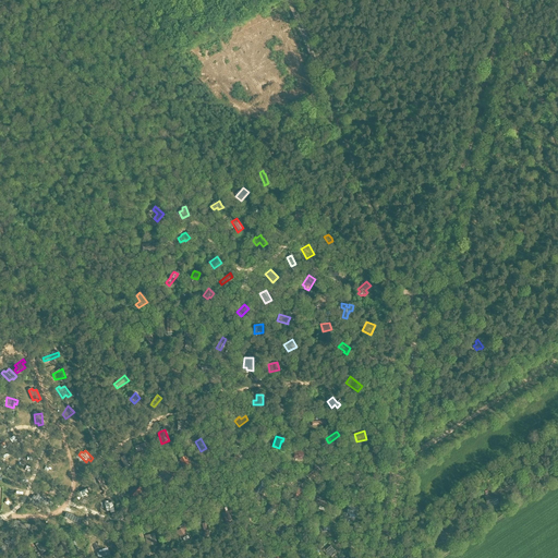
[(239,450),(232,462),(237,463),(242,452),(239,450)]
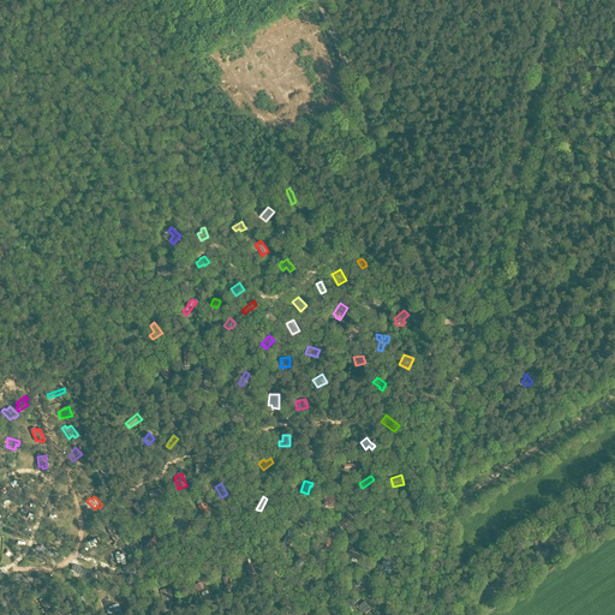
[(138,502),(132,506),(137,515),(143,513),(138,502)]
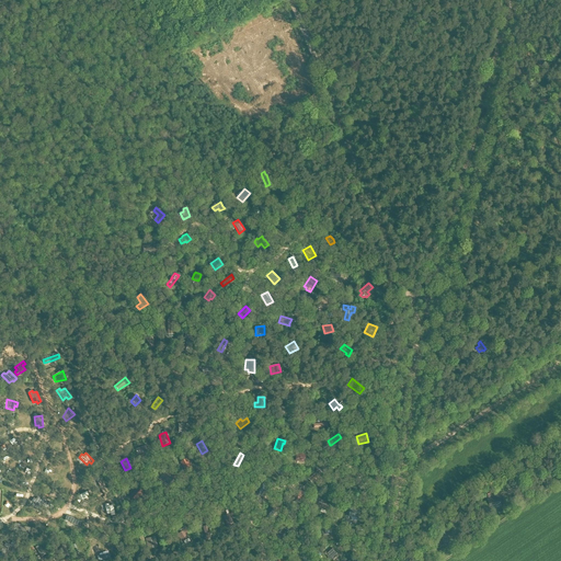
[(181,462),(186,472),(192,469),(186,459),(181,462)]
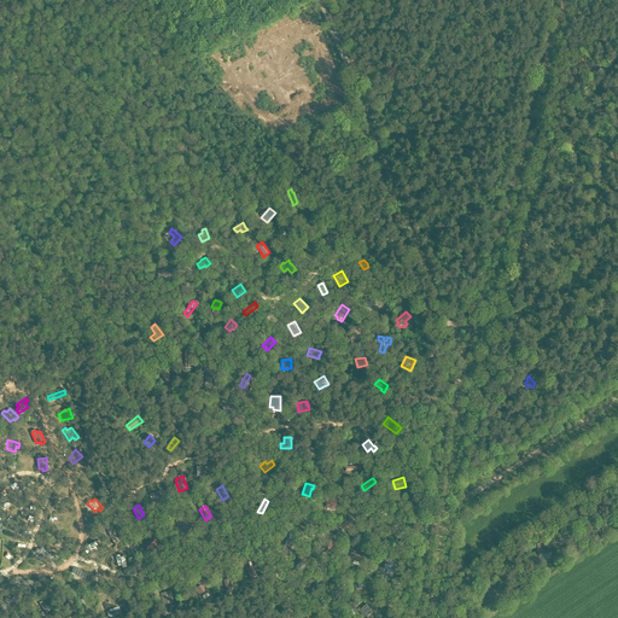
[(308,511),(302,516),(310,525),(315,520),(313,518),(314,518),(308,511)]
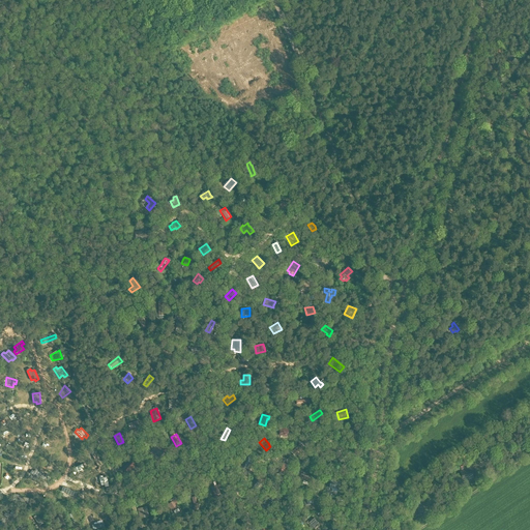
[(303,447),(299,444),(290,453),(294,458),(303,447)]
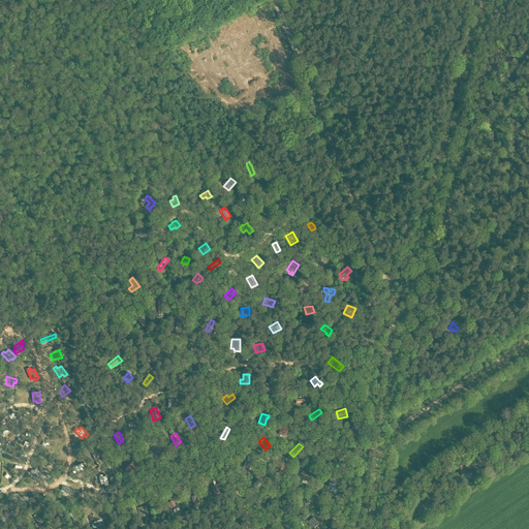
[(160,457),(163,452),(154,445),(151,452),(160,457)]
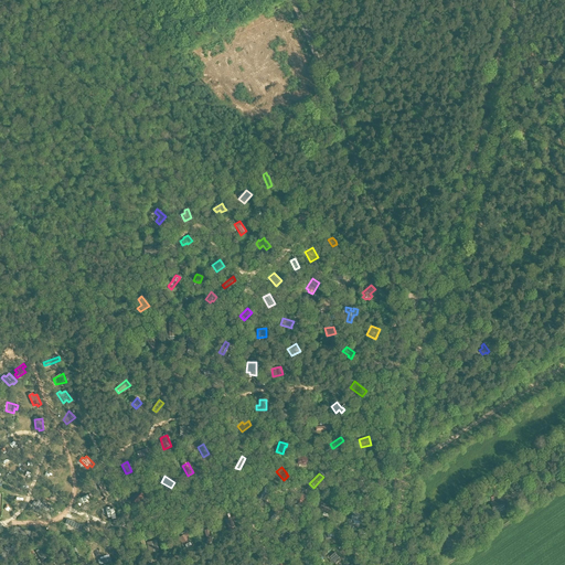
[(102,492),(105,499),(109,496),(106,490),(104,486),(102,481),(97,484),(99,488),(102,492)]
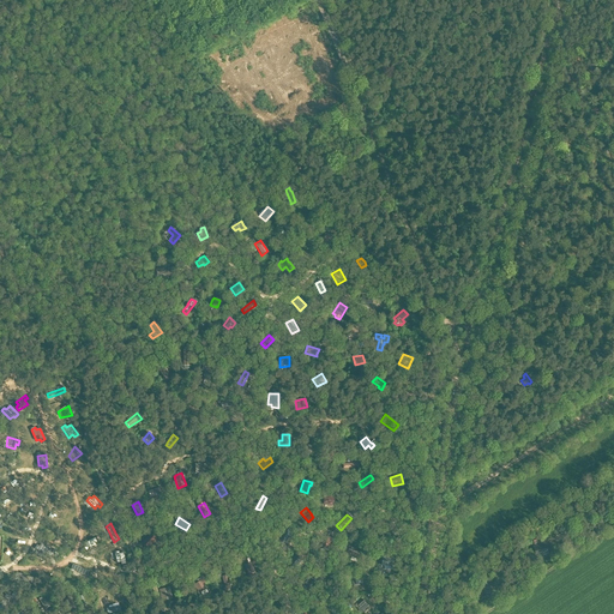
[(287,541),(292,530),(286,528),(281,539),(287,541)]
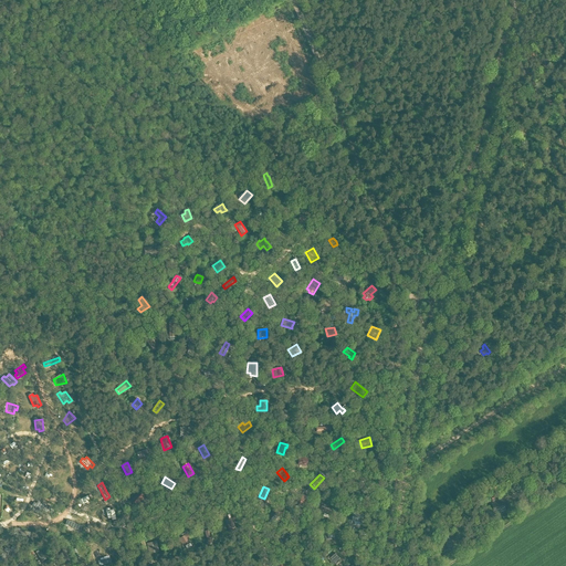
[(353,495),(357,501),(366,493),(364,490),(358,494),(356,492),(353,495)]
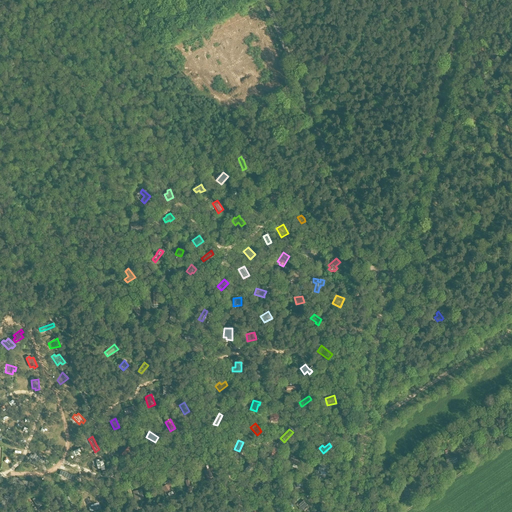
[(130,450),(129,449),(131,447),(129,445),(127,447),(126,446),(119,453),(123,457),(130,450)]
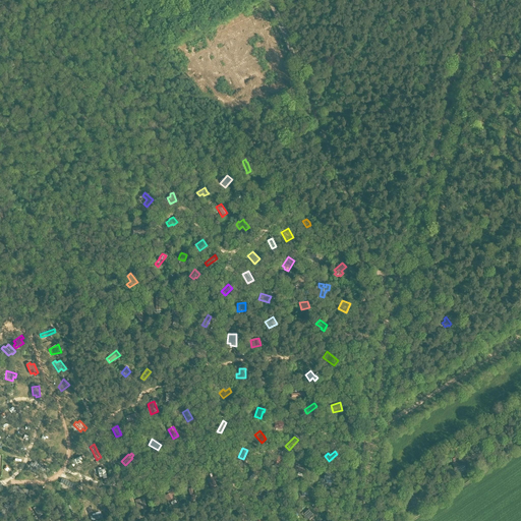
[(72,461),(73,464),(71,465),(73,469),(82,464),(80,461),(82,460),(80,457),(72,461)]
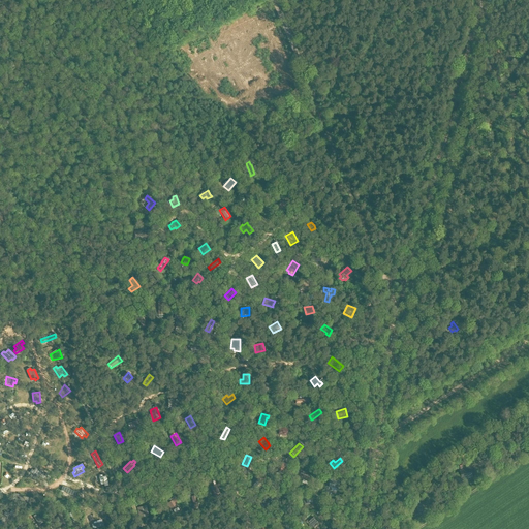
[(38,478),(40,475),(42,477),(44,474),(36,468),(34,471),(32,470),(30,472),(38,478)]
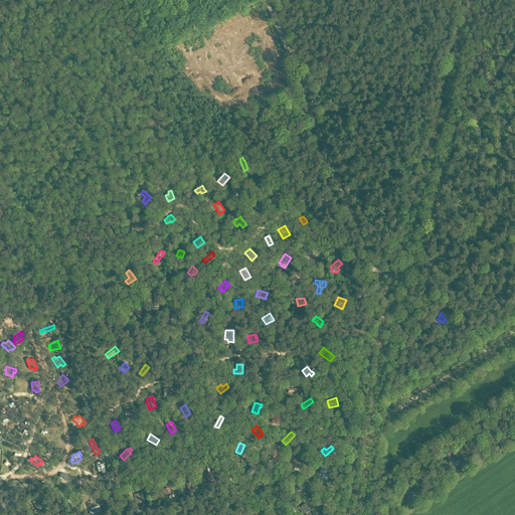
[(449,468),(460,465),(458,456),(447,459),(449,468)]
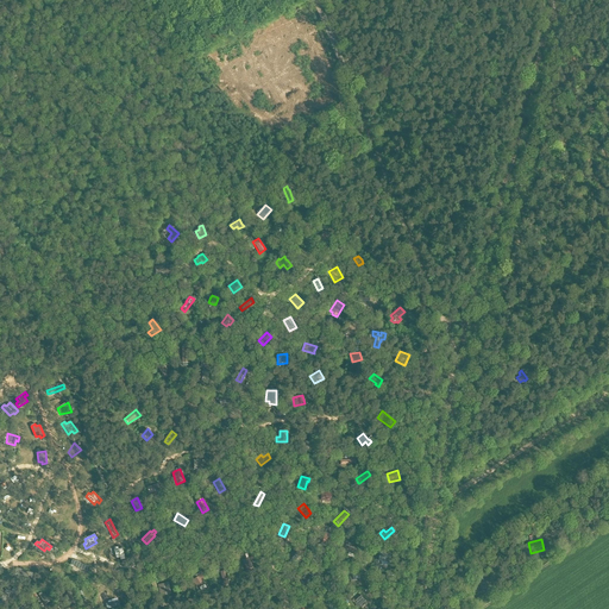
[(344,551),(356,556),(357,550),(346,545),(346,546),(343,545),(340,551),(344,552),(344,551)]
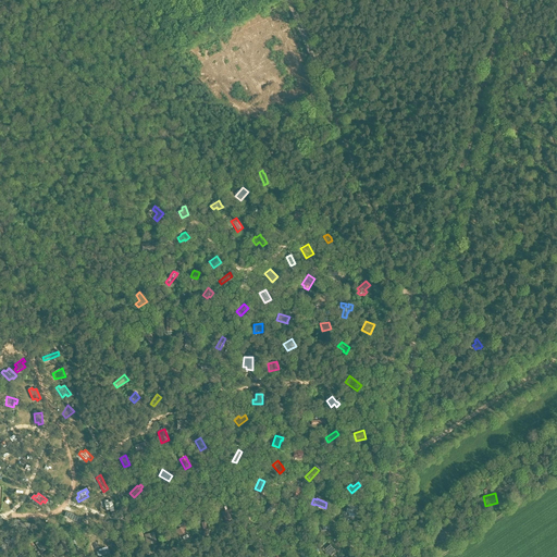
[(112,502),(109,503),(109,500),(104,500),(107,511),(110,510),(110,512),(114,512),(112,502)]
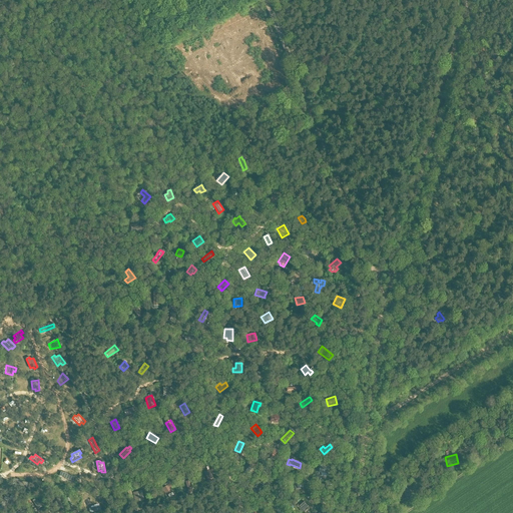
[(248,463),(241,472),(244,474),(251,466),(248,463)]
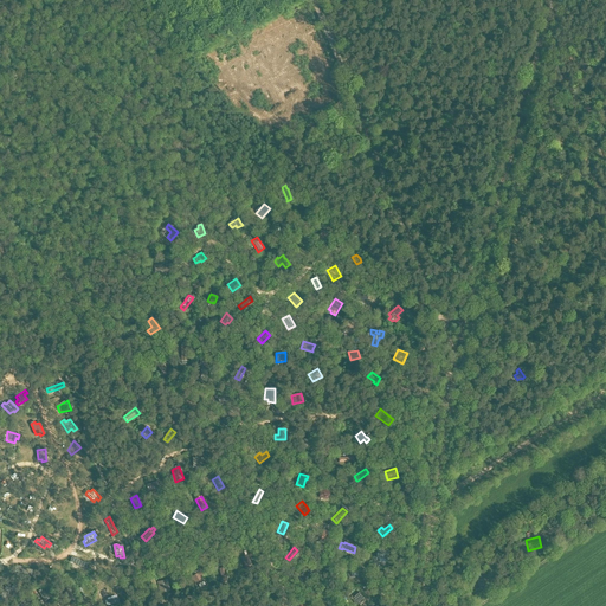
[(245,556),(242,558),(246,568),(253,566),(246,550),(244,552),(245,556)]
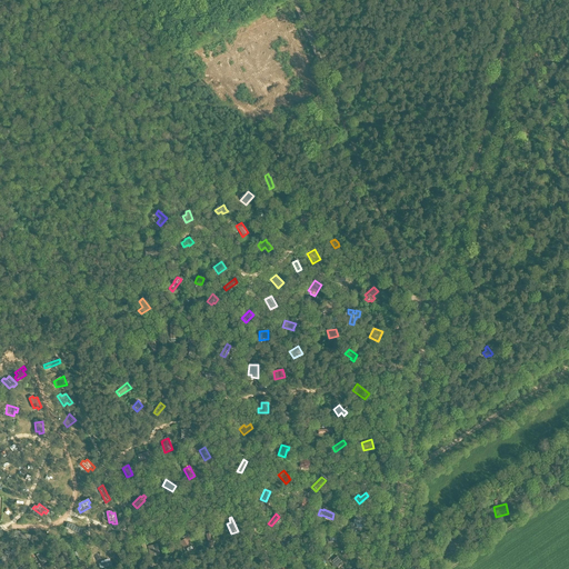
[(356,528),(362,529),(365,518),(355,517),(353,525),(356,525),(356,528)]
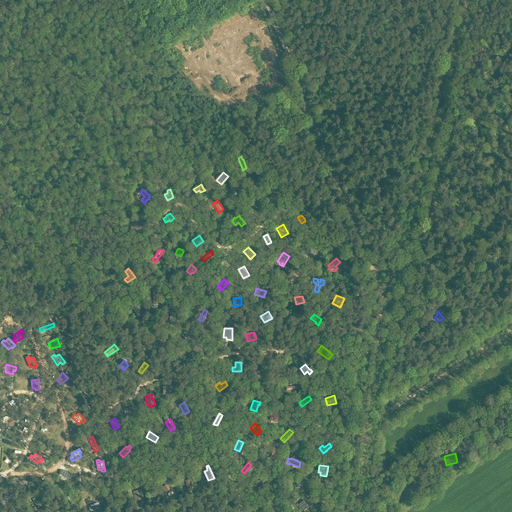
[(59,475),(63,476),(67,478),(73,481),(75,476),(69,474),(65,472),(61,471),(59,475)]
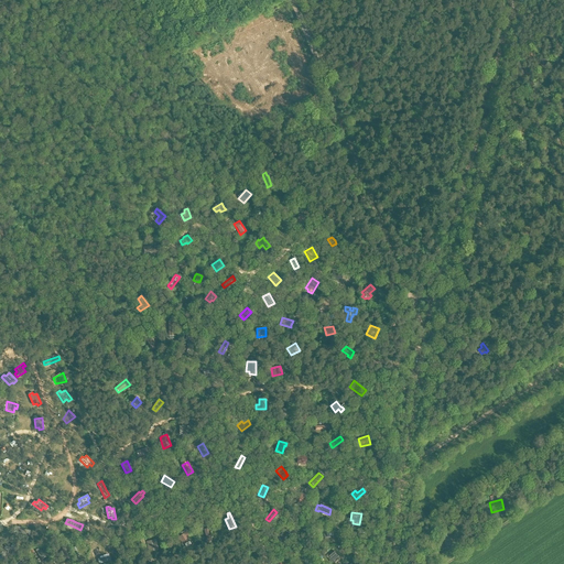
[(22,534),(30,535),(31,531),(23,529),(20,528),(14,527),(13,531),(18,532),(22,534)]
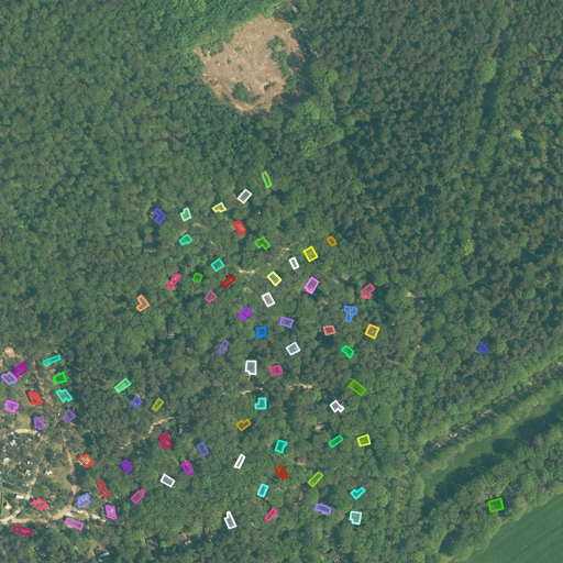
[(287,528),(280,537),(286,541),(293,532),(287,528)]
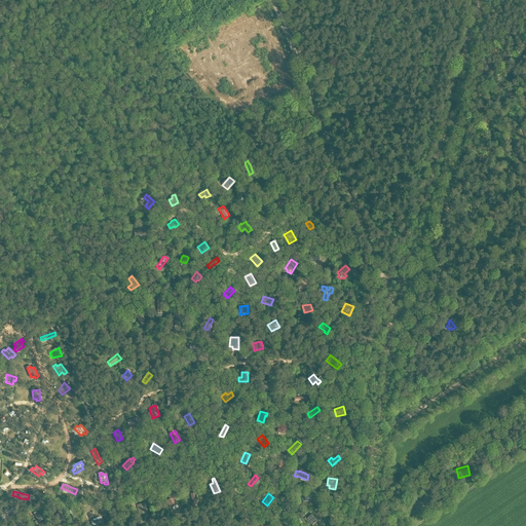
[(178,504),(173,497),(172,495),(170,497),(171,499),(166,501),(172,509),(178,504)]
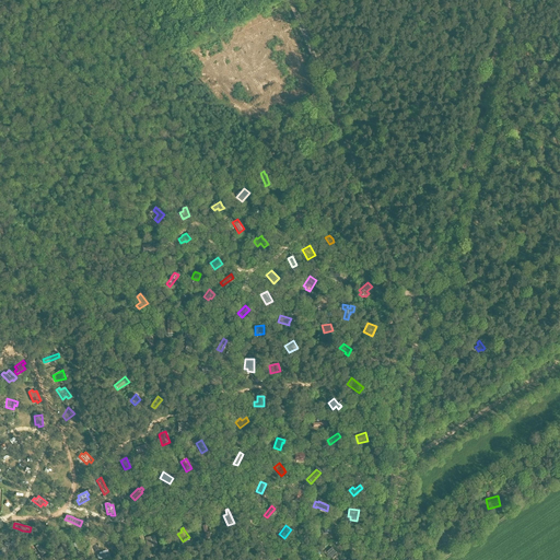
[(436,532),(442,544),(451,538),(445,527),(436,532)]
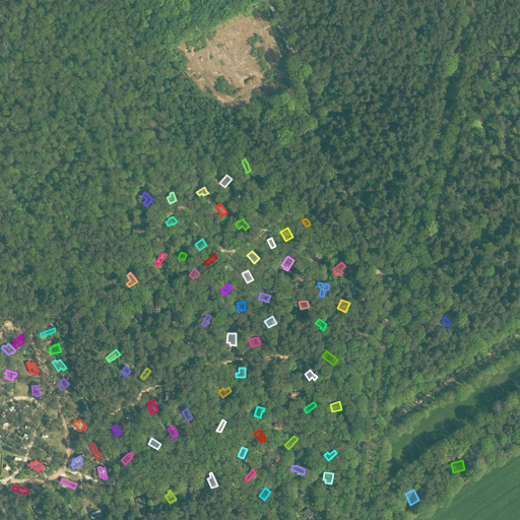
[(144,498),(135,500),(138,509),(146,507),(144,498)]
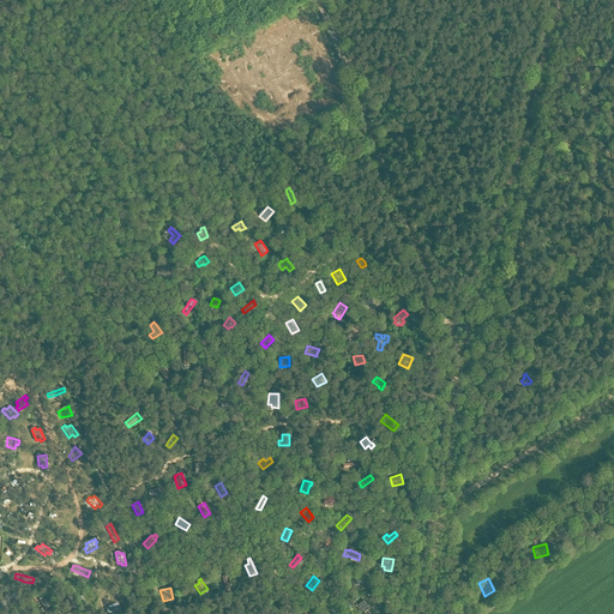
[(50,607),(44,596),(40,600),(47,609),(50,607)]
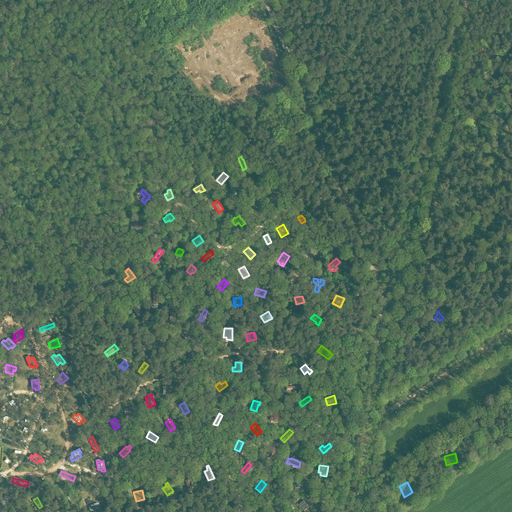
[(304,511),(309,507),(304,501),(299,505),(304,511)]
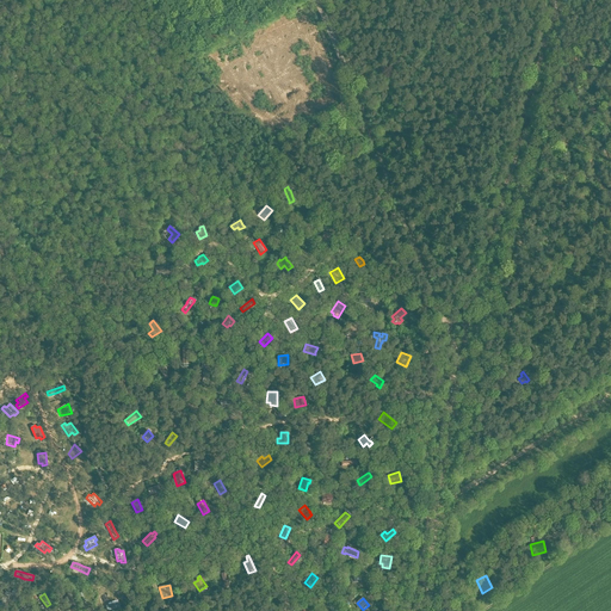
[(20,610),(25,610),(34,604),(30,600),(20,610)]
